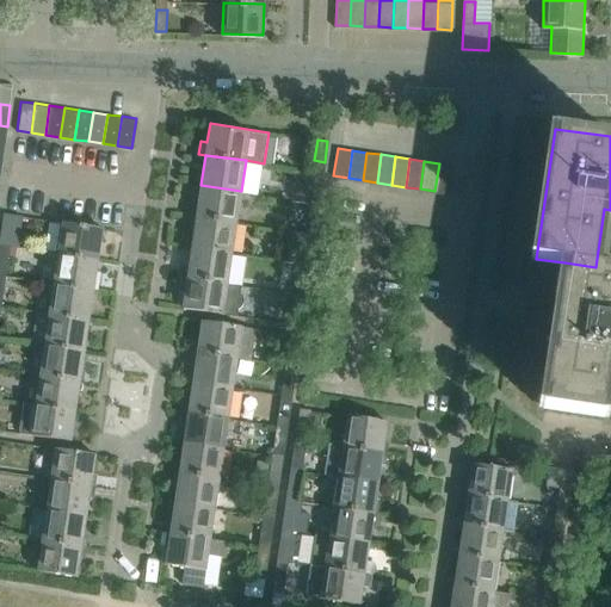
[(449,193),(454,165),(439,163),(434,191),(449,193)]
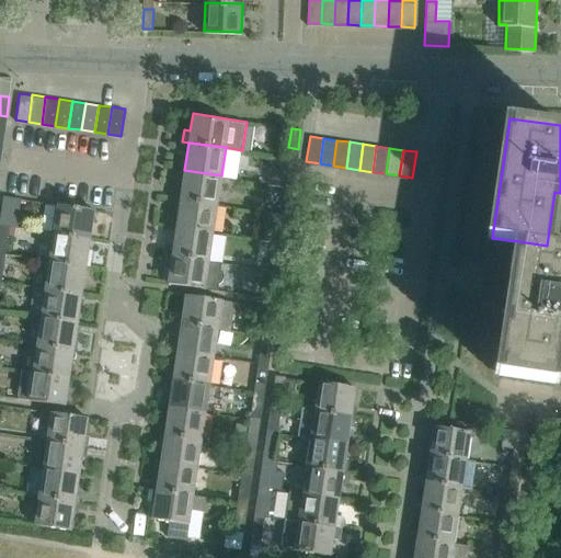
[(297,158),(287,157),(271,155),(267,182),(283,184),(293,186),(297,158)]
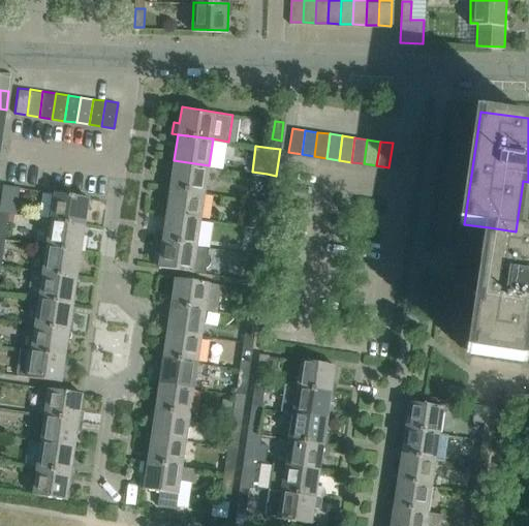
[(205,191),(209,165),(174,160),(170,176),(167,176),(165,185),(205,191)]
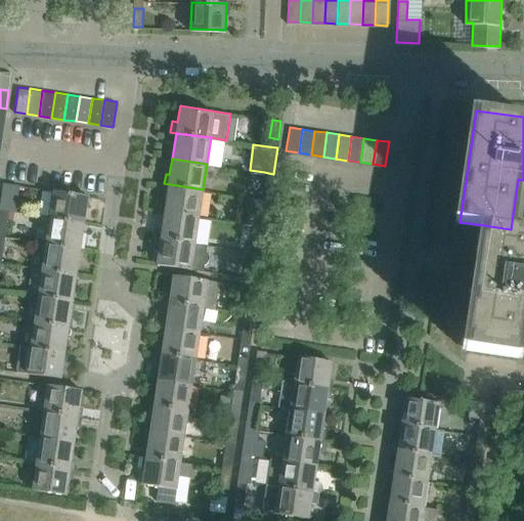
[(264,172),(262,190),(270,191),(273,174),(264,172)]
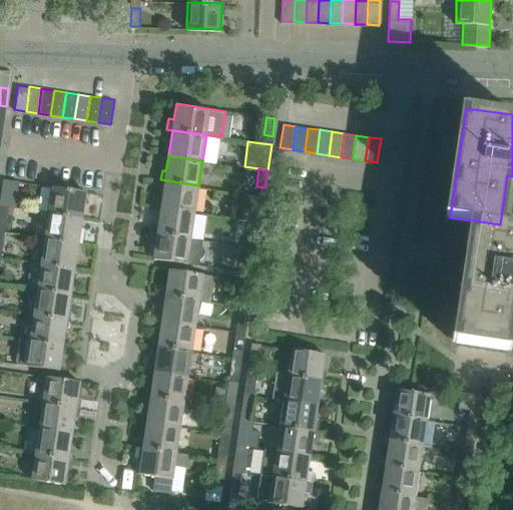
[(40,173),(25,176),(28,190),(43,187),(40,173)]
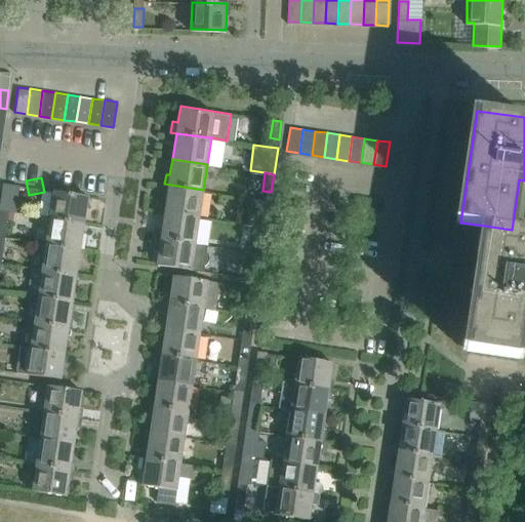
[(14,210),(18,185),(18,183),(2,181),(0,196),(0,209),(7,210),(7,209),(14,210)]
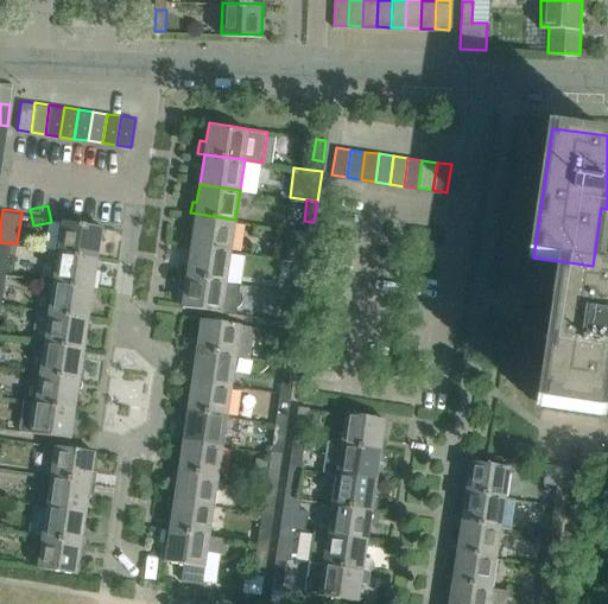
[(230,250),(235,220),(190,213),(190,215),(195,215),(190,243),(230,250)]
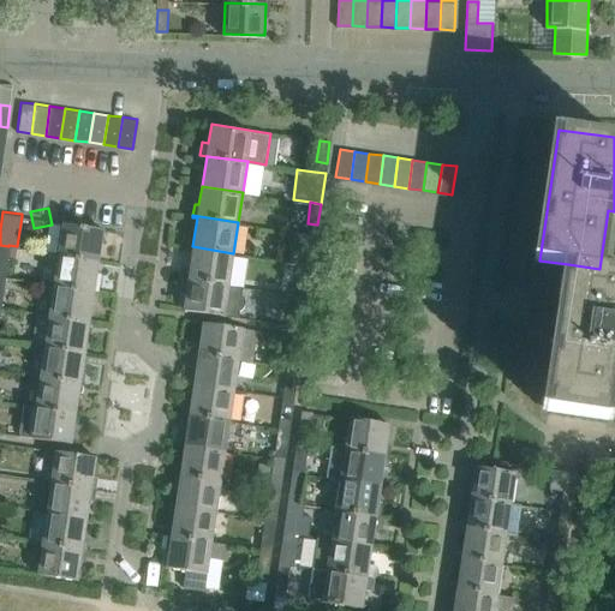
[(97,259),(102,228),(61,222),(58,253),(97,259)]
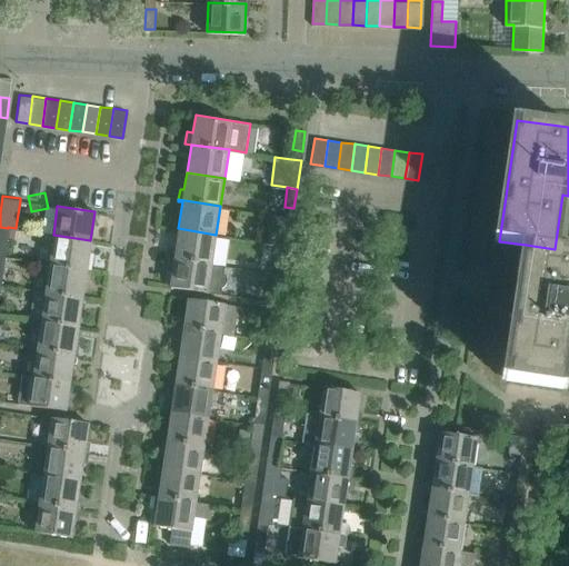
[(292,217),(282,216),(267,212),(262,241),(279,244),(288,245),(292,217)]
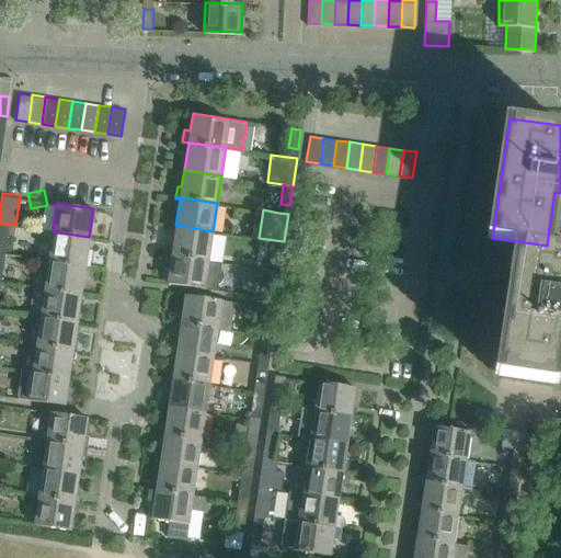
[(208,259),(213,231),(175,225),(173,242),(169,241),(167,252),(208,259)]
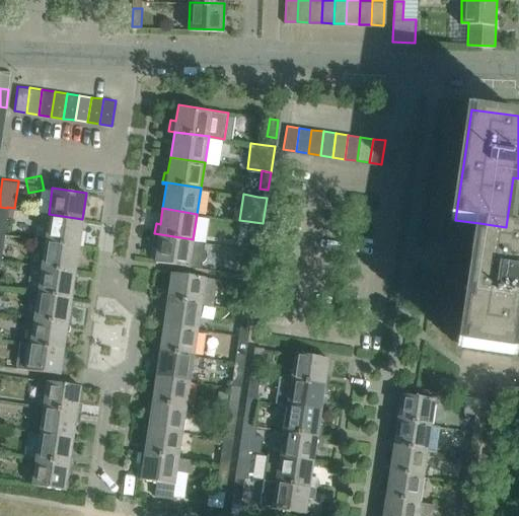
[(79,244),(82,219),(49,214),(45,239),(79,244)]
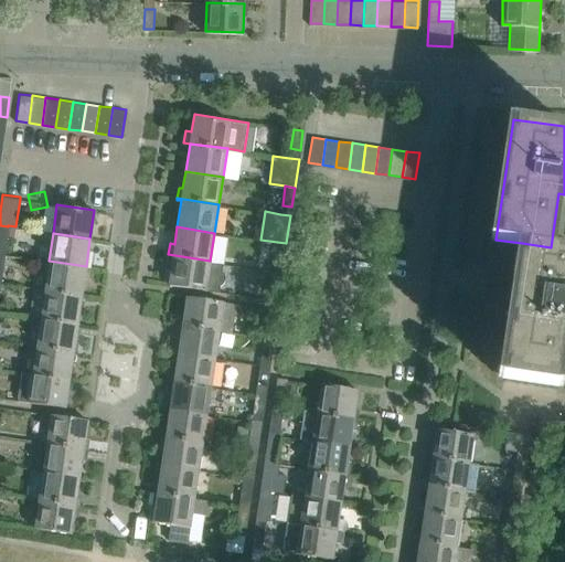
[(277,242),(274,262),(284,263),(286,243),(277,242)]
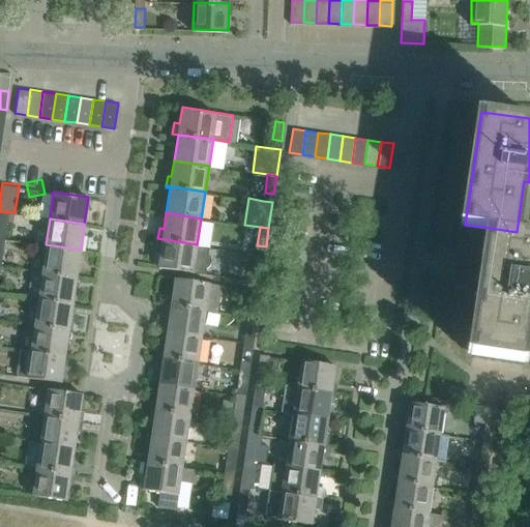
[(529,233),(517,232),(490,228),(471,353),(523,360),(529,314),(529,233)]
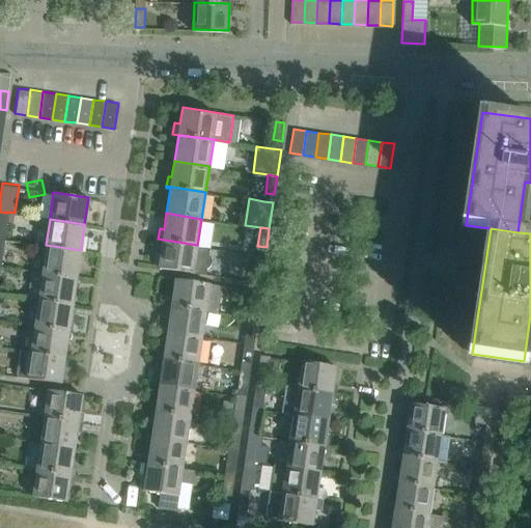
[(210,247),(197,245),(158,239),(157,249),(161,250),(159,267),(193,272),(205,274),(206,268),(210,266),(212,262),(212,259),(211,257),(208,253),(210,247)]
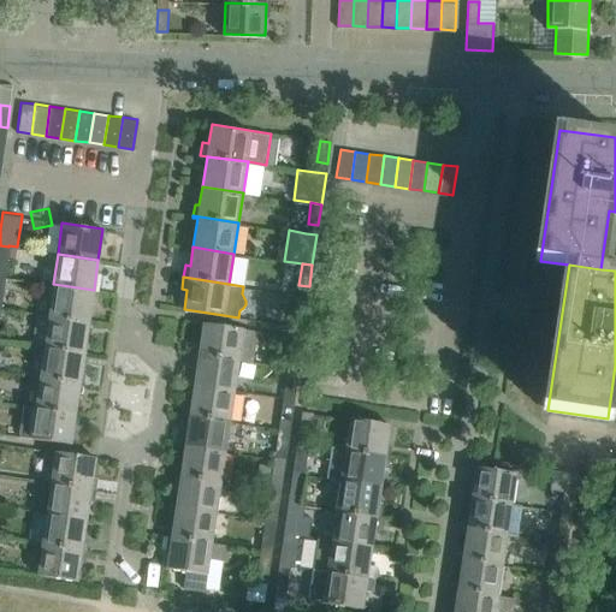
[(89,321),(94,290),(53,284),(48,313),(48,315),(89,321)]
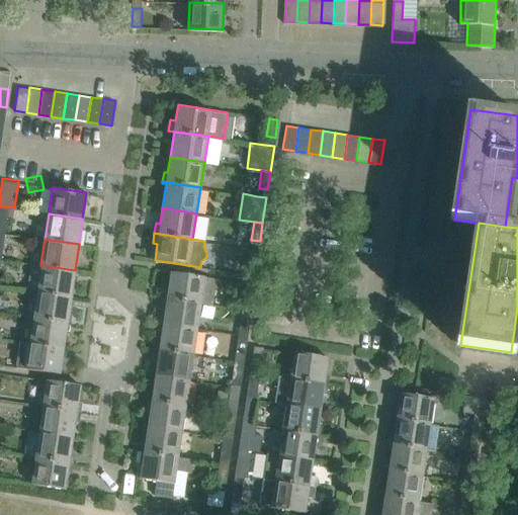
[(249,255),(246,273),(255,274),(257,256),(249,255)]
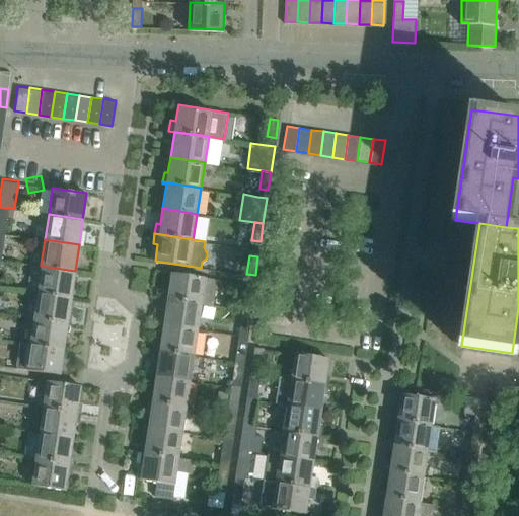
[(71,296),(75,271),(41,266),(41,264),(30,262),(26,288),(38,290),(36,291),(71,296)]
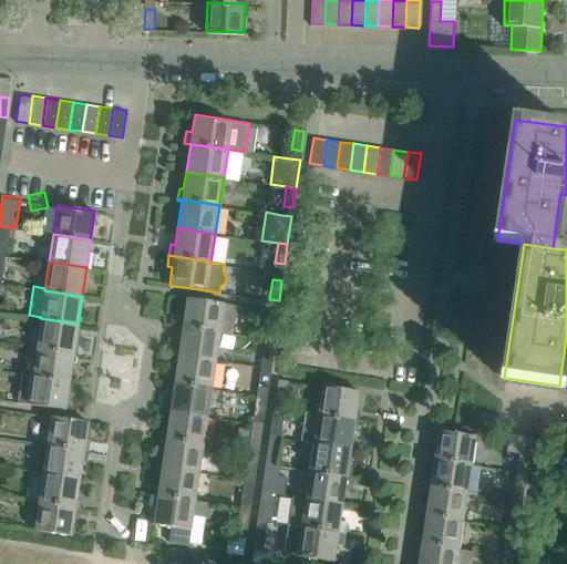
[(186,297),(183,325),(219,330),(220,329),(232,331),(236,304),(186,297)]
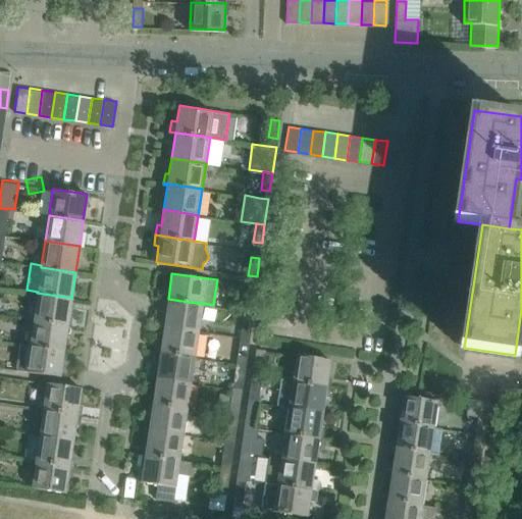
[(248,283),(245,304),(254,305),(257,284),(256,284),(248,283)]
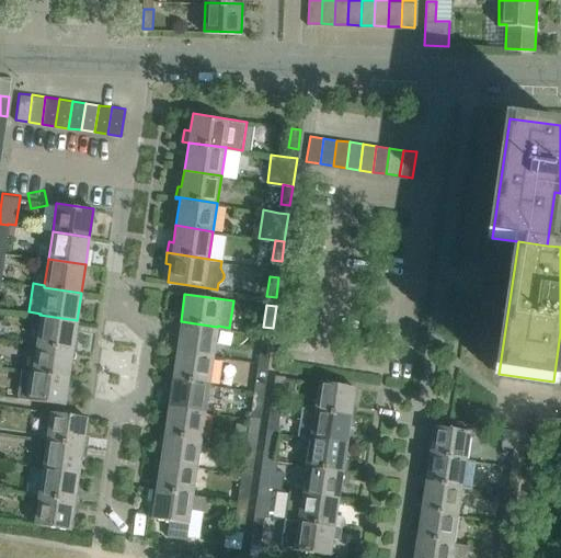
[(72,349),(77,320),(39,315),(36,343),(72,349)]
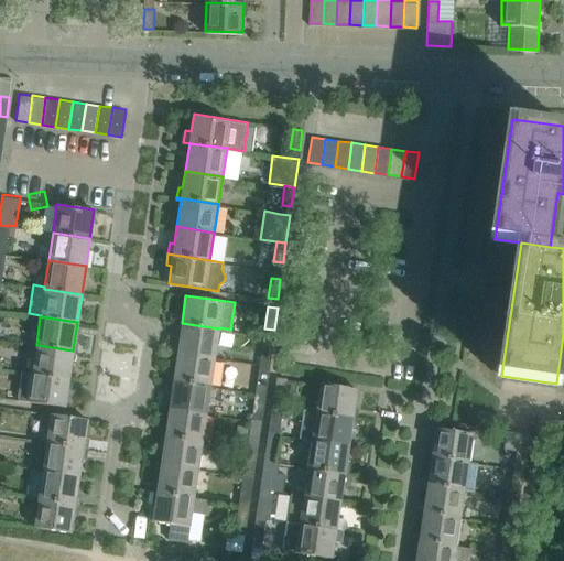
[(215,357),(218,328),(182,323),(177,352),(215,357)]
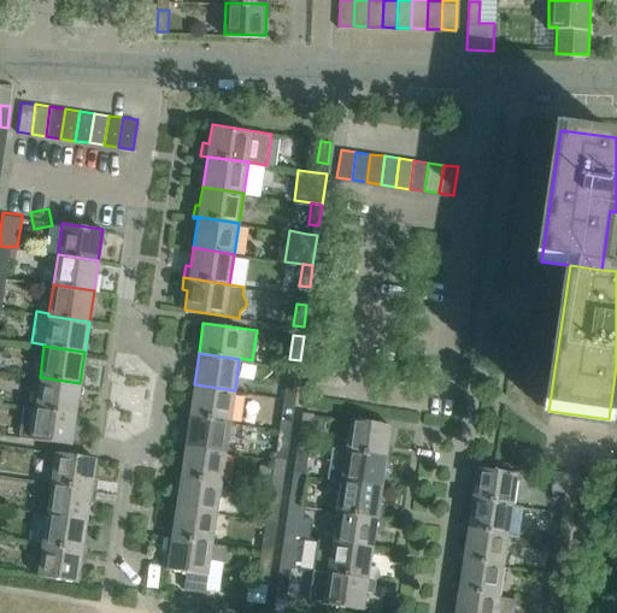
[(287,375),(283,398),(295,399),(298,377),(287,375)]
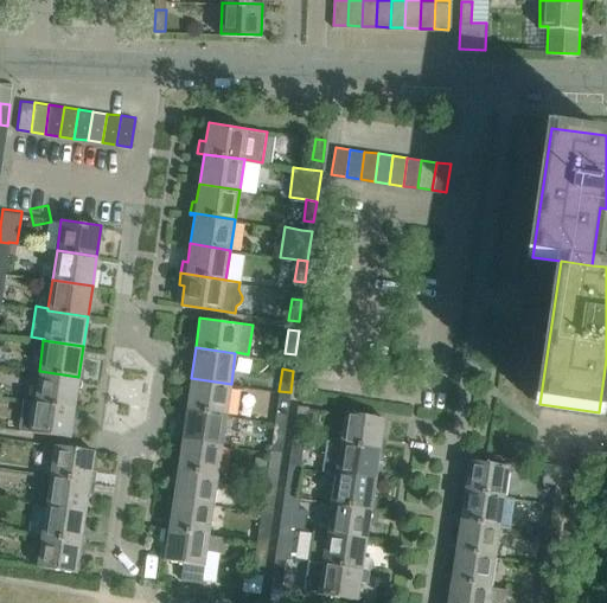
[(75,406),(78,377),(39,371),(34,401),(75,406)]
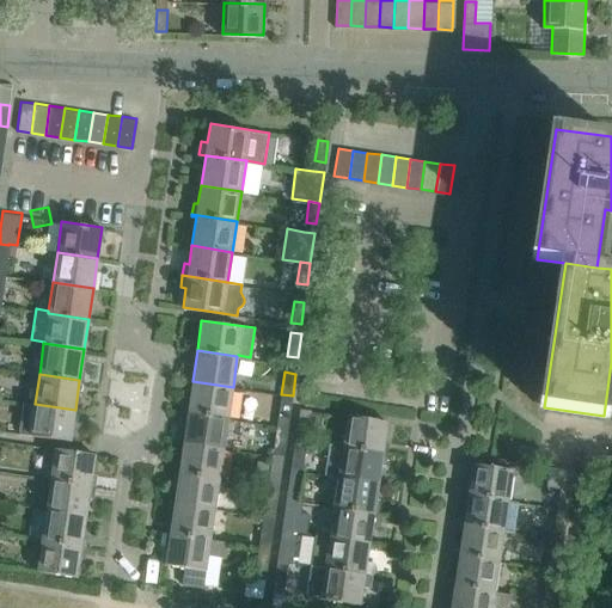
[(228,417),(233,387),(193,381),(188,411),(228,417)]
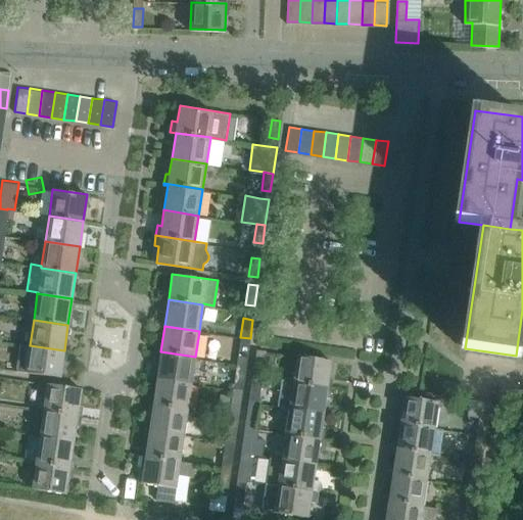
[(240,337),(238,356),(247,357),(248,347),(250,338),(240,337)]
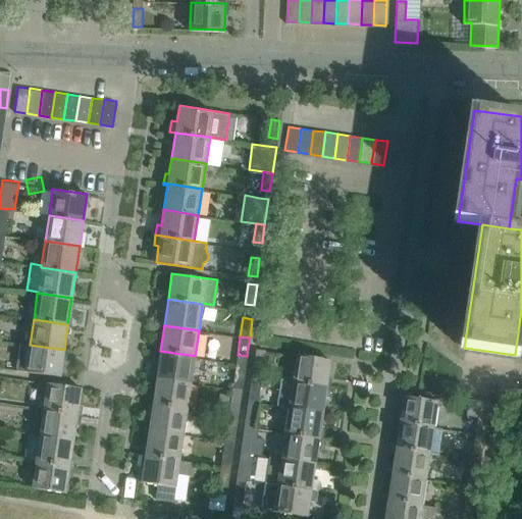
[(60,376),(64,350),(30,345),(19,343),(16,370),(60,376)]
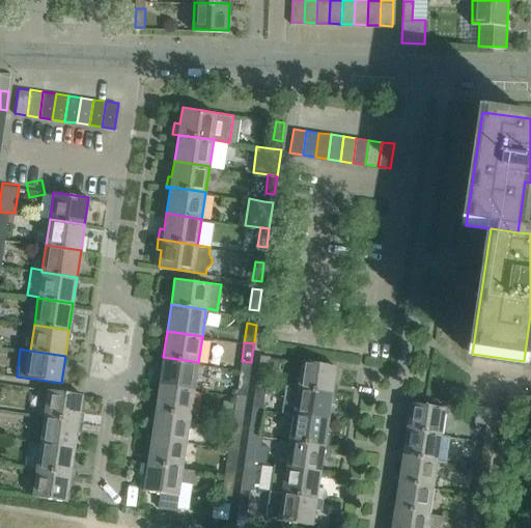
[(260,354),(257,372),(268,373),(270,356),(260,354)]
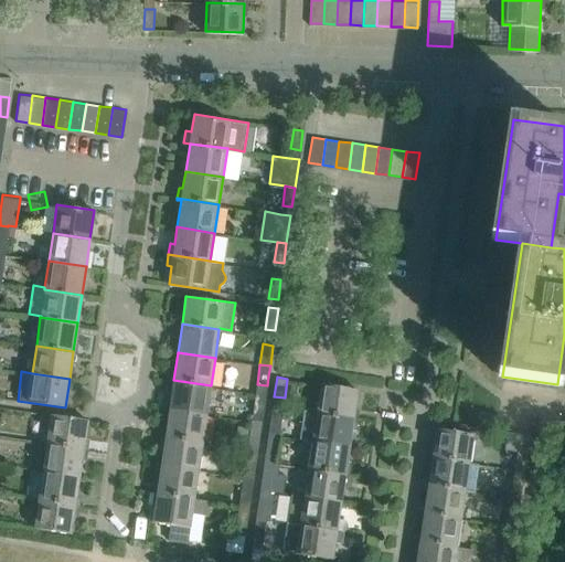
[(206,413),(211,385),(173,380),(169,407),(206,413)]
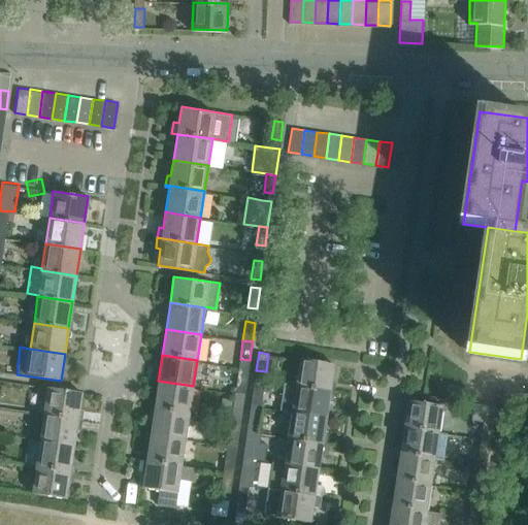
[(330,390),(334,363),(299,358),(296,385),(330,390)]
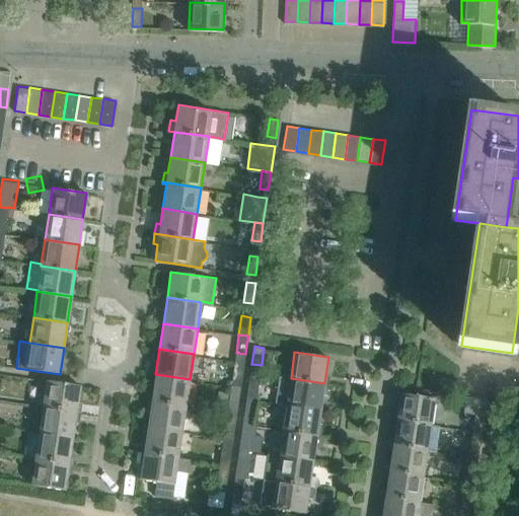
[(233,368),(231,385),(240,387),(243,369),(233,368)]
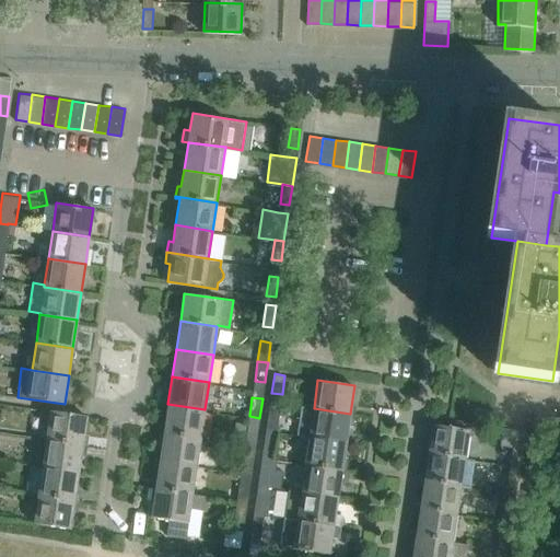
[(200,438),(205,409),(167,404),(164,432),(200,438)]
